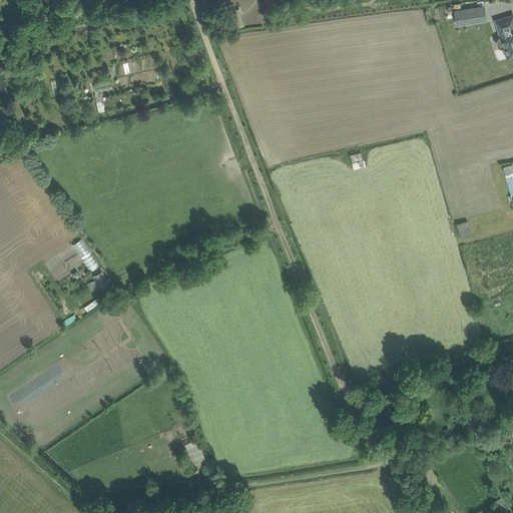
[(297,19),(294,0),(290,0),(285,1),(287,20),(297,19)]
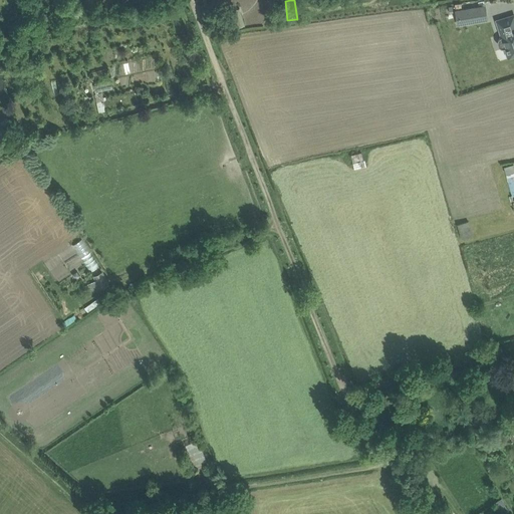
[(509,4),(492,9),(497,26),(495,27),(494,28),(493,30),(493,33),(493,34),(494,35),(496,37),(498,37),(500,37),(505,36),(507,42),(512,40),(513,43),(513,42),(513,17),(513,18),(509,4)]
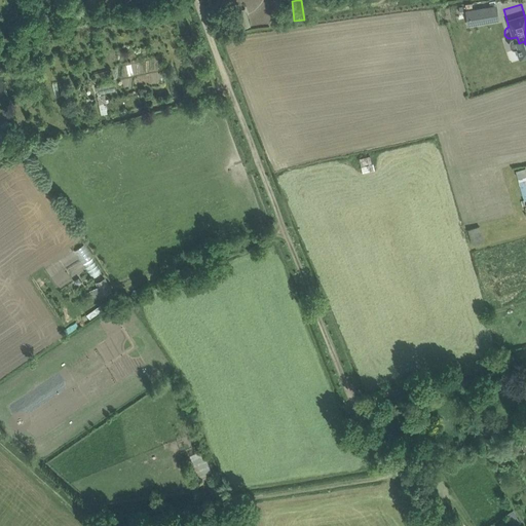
[(487,6),(466,9),(468,26),(489,22),(487,6)]
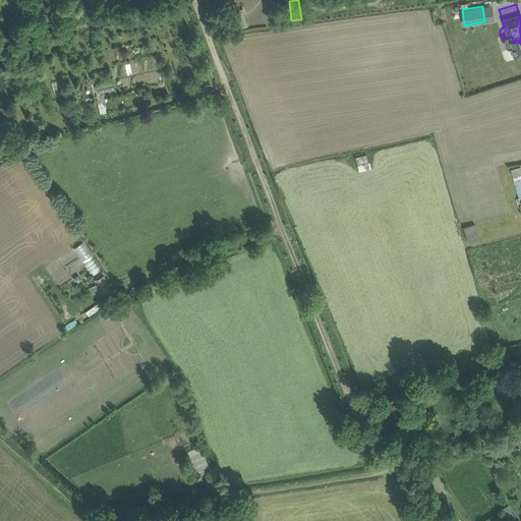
[(245,13),(238,15),(242,27),(248,25),(245,13)]
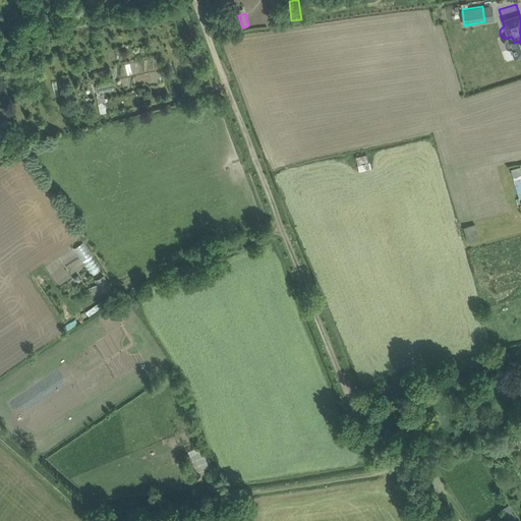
[(104,94),(97,96),(98,104),(105,102),(106,102),(104,94)]
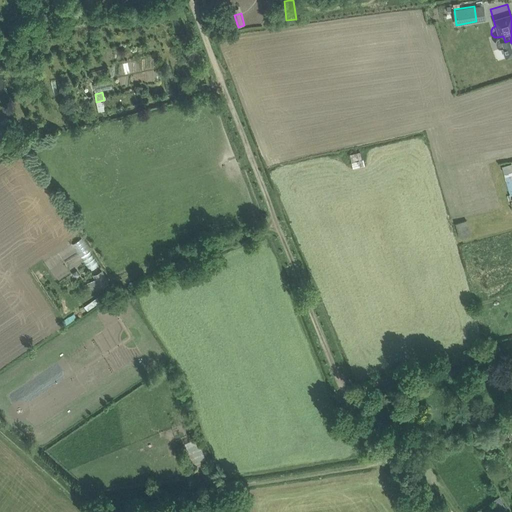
[(361,150),(350,153),(353,168),(365,166),(361,150)]
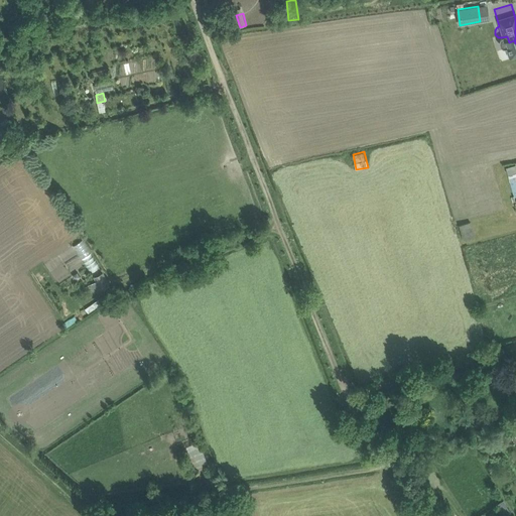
[(347,166),(345,155),(335,158),(337,169),(347,166)]
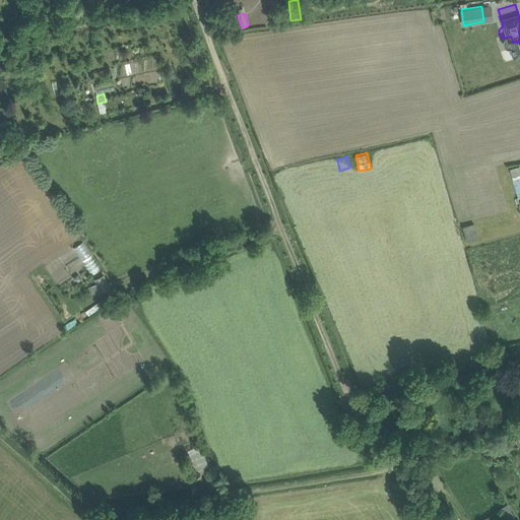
[(472,225),(463,229),(467,242),(476,239),(472,225)]
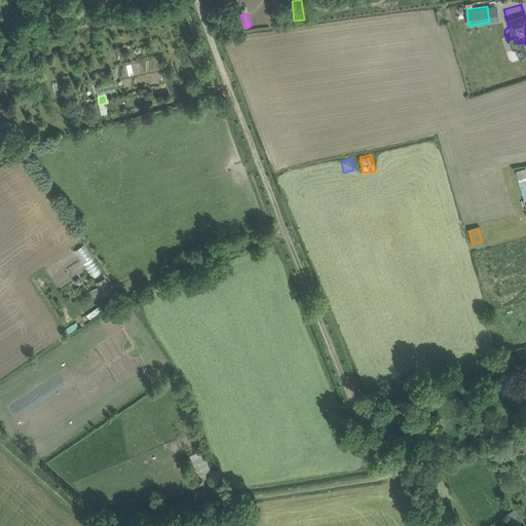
[(106,278),(97,284),(98,287),(89,291),(94,300),(112,290),(106,278)]
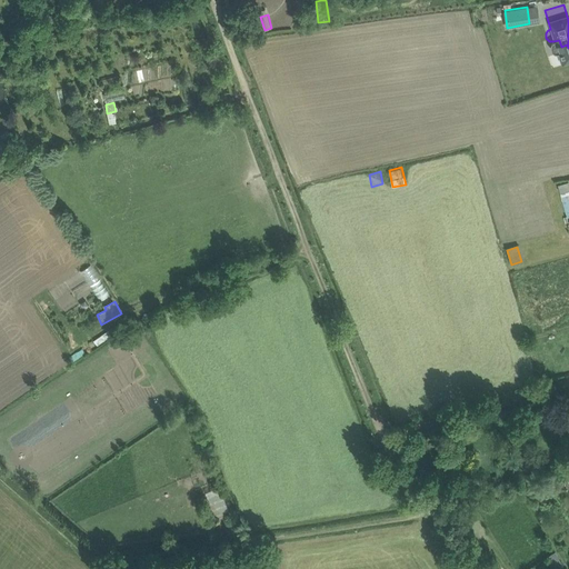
[(231,511),(223,492),(209,498),(217,517),(231,511)]
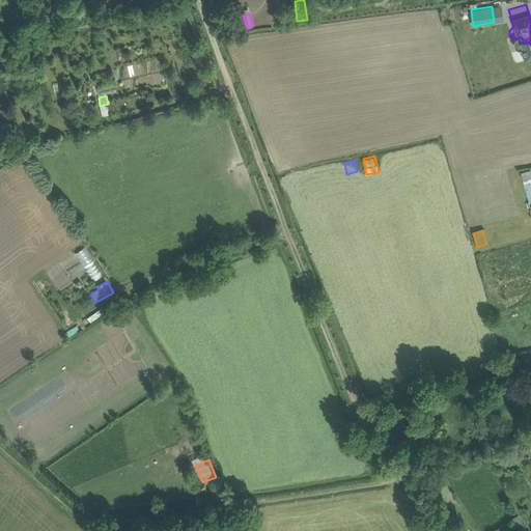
[(511,520),(518,528),(516,530),(524,530),(526,527),(526,526),(519,514),(511,520)]
